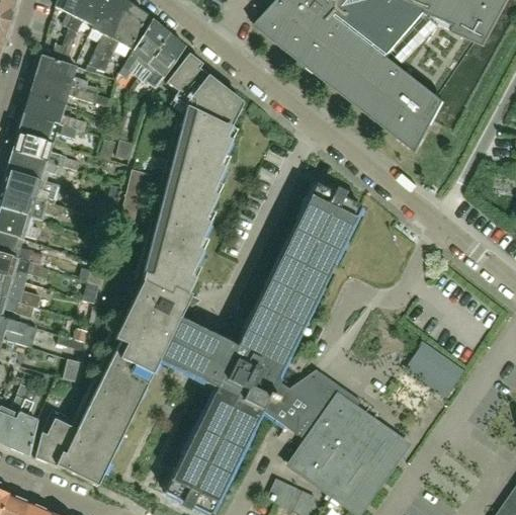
[(0,0),(0,17),(9,20),(15,0),(0,0)]
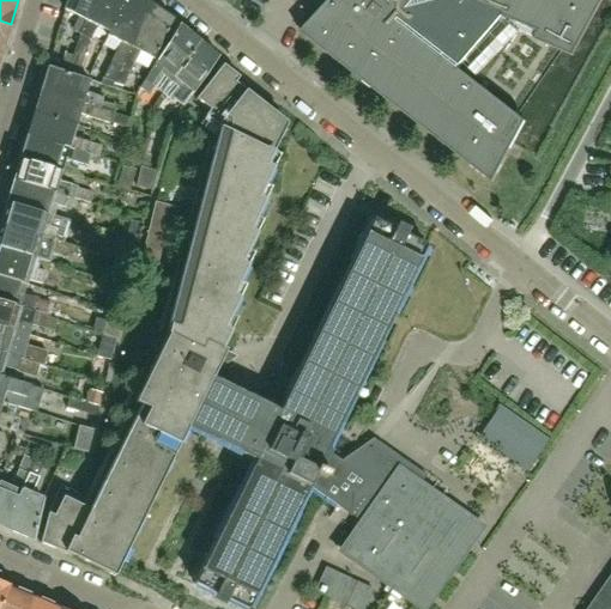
[(80,31),(95,0),(68,0),(66,7),(79,14),(74,23),(78,24),(76,29),(80,31)]
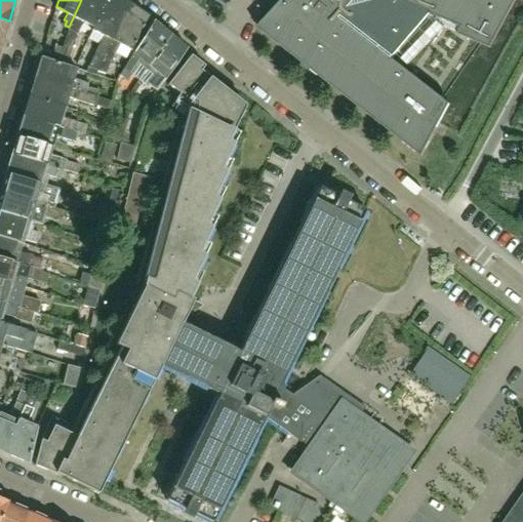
[(93,26),(107,0),(81,0),(69,27),(61,54),(70,56),(81,19),(93,26)]
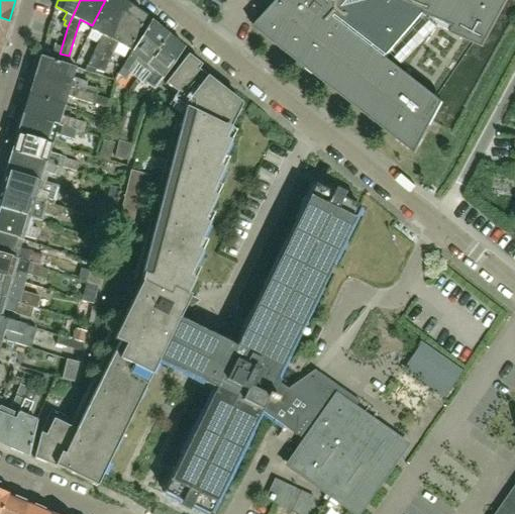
[(98,67),(128,1),(127,0),(105,0),(92,25),(91,26),(105,33),(98,46),(87,69),(95,73),(98,67)]
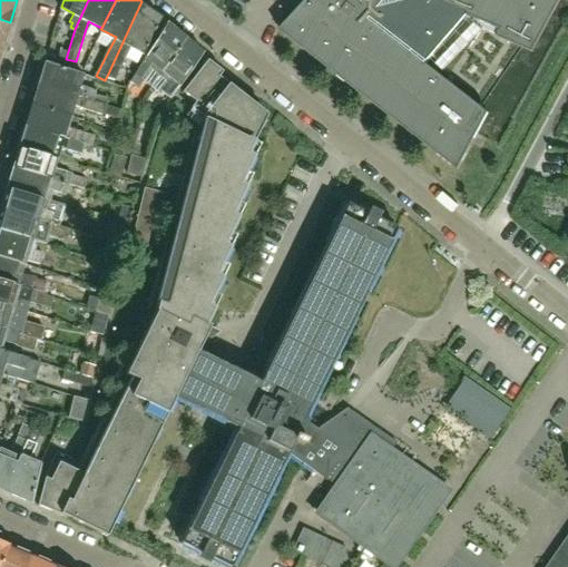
[(483,105),(371,17),(387,0),(438,0),(503,28),(499,35),(524,46),(535,50),(560,0),(306,0),(281,28),(460,167),(481,129),(490,110),(483,105)]
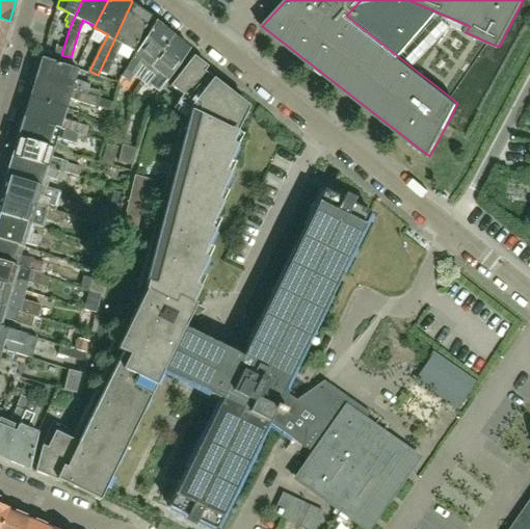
[(134,48),(151,15),(152,15),(150,14),(150,15),(137,6),(138,5),(132,1),(101,69),(109,72),(123,42),(134,48)]
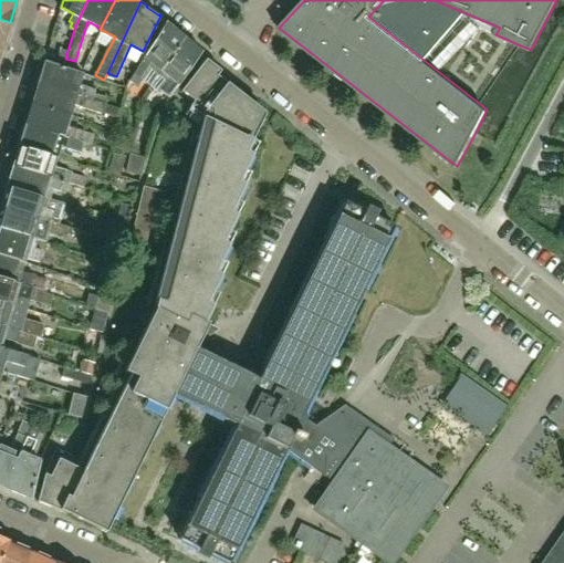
[(6,39),(10,22),(0,19),(0,44),(3,45),(6,39)]
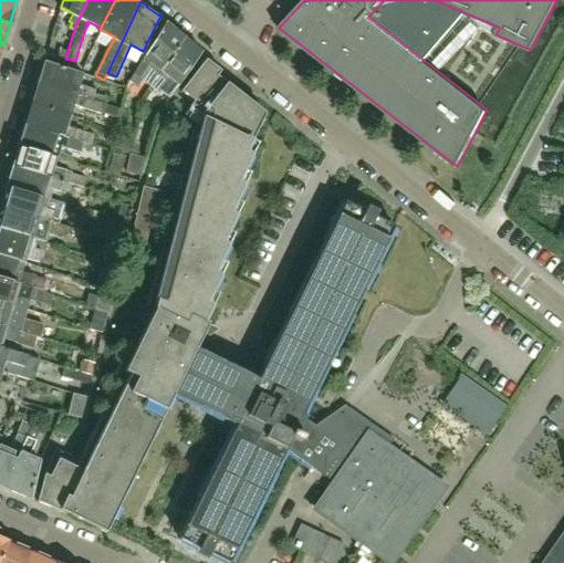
[(152,85),(185,35),(167,20),(167,21),(146,53),(135,72),(131,79),(139,84),(143,77),(152,85)]
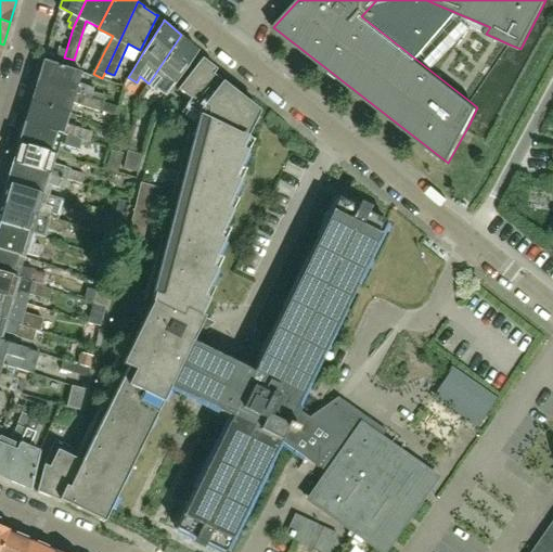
[(167,94),(187,67),(200,49),(198,48),(198,49),(181,35),(149,84),(157,90),(158,88),(162,91),(166,93),(167,94)]
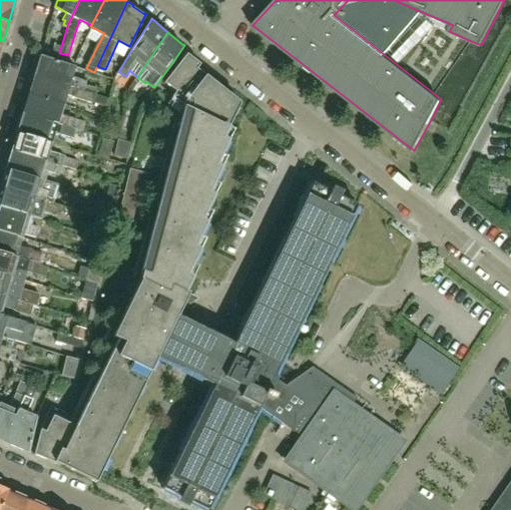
[(56,460),(97,480),(98,478),(104,466),(110,454),(105,452),(109,442),(114,445),(122,429),(117,427),(122,418),(127,420),(134,405),(129,402),(134,393),(139,395),(146,380),(141,377),(146,368),(151,370),(158,356),(179,314),(181,308),(184,303),(188,294),(189,291),(186,290),(193,276),(188,273),(200,247),(195,245),(207,220),(202,218),(214,193),(209,190),(221,166),(216,163),(229,138),(224,136),(234,114),(229,111),(236,97),(200,68),(197,66),(201,62),(187,52),(165,80),(177,89),(172,95),(185,105),(141,278),(142,278),(114,335),(119,337),(76,425),(54,414),(46,430),(42,428),(41,428),(35,452),(56,461),(56,460)]
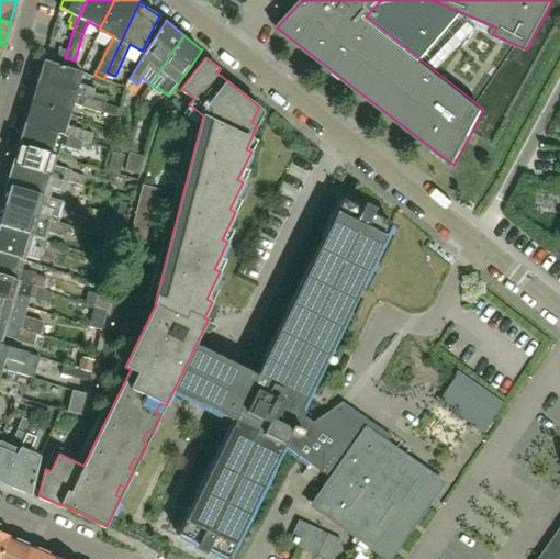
[(80,81),(84,71),(45,59),(40,80),(105,100),(108,94),(94,90),(96,87),(80,81)]
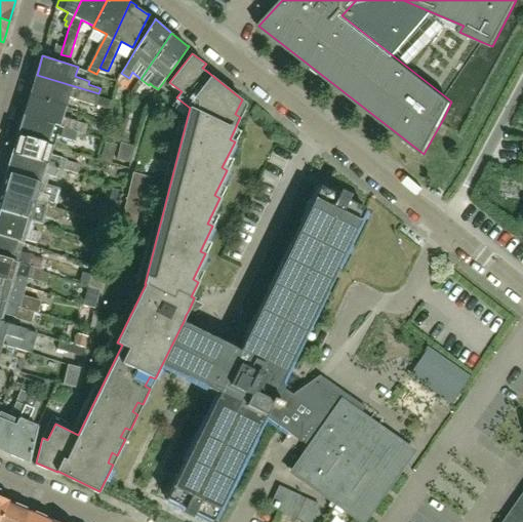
[(98,93),(37,75),(31,94),(66,105),(69,96),(95,105),(95,104),(109,108),(112,99),(98,95),(98,93)]
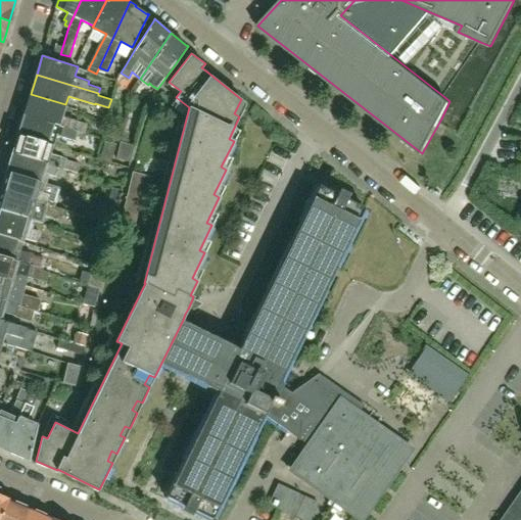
[(27,108),(25,113),(86,132),(88,124),(62,115),(65,104),(31,94),(27,108)]
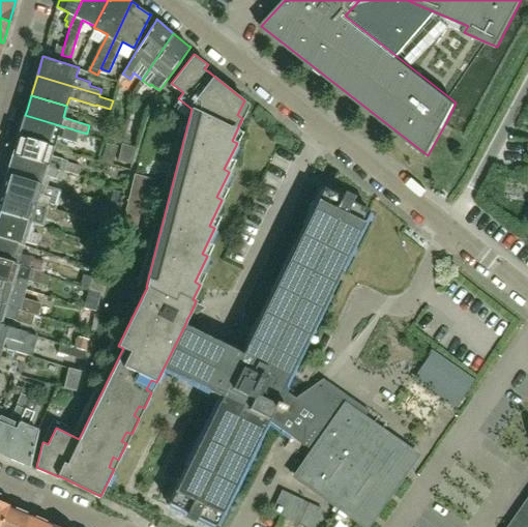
[(87,134),(25,115),(19,135),(55,145),(57,137),(76,142),(78,137),(88,140),(89,135),(87,134)]
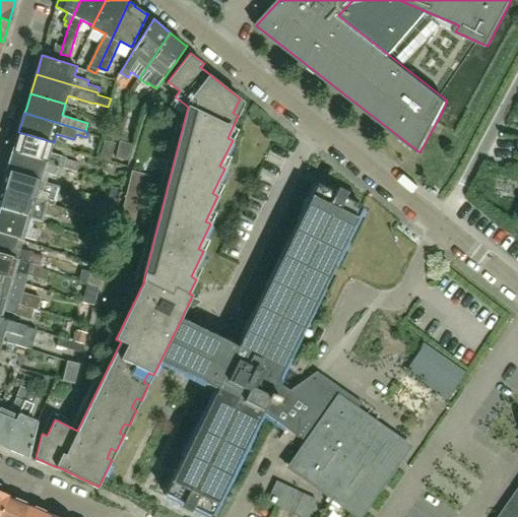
[(18,132),(12,151),(63,167),(77,171),(80,162),(51,152),(54,142),(18,132)]
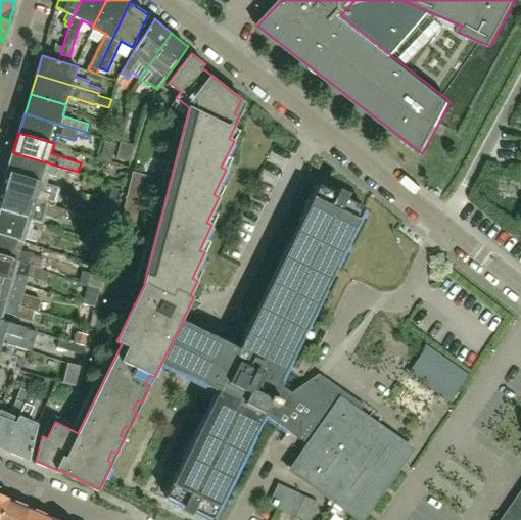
[(115,157),(120,145),(106,140),(102,152),(115,157)]
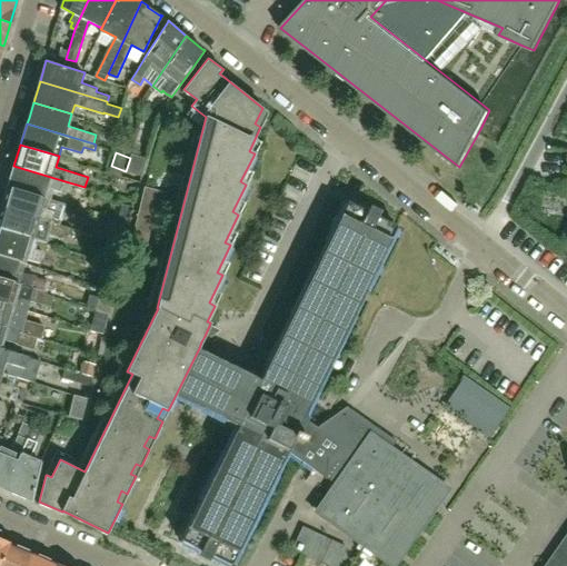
[(148,156),(135,152),(129,168),(143,172),(148,156)]
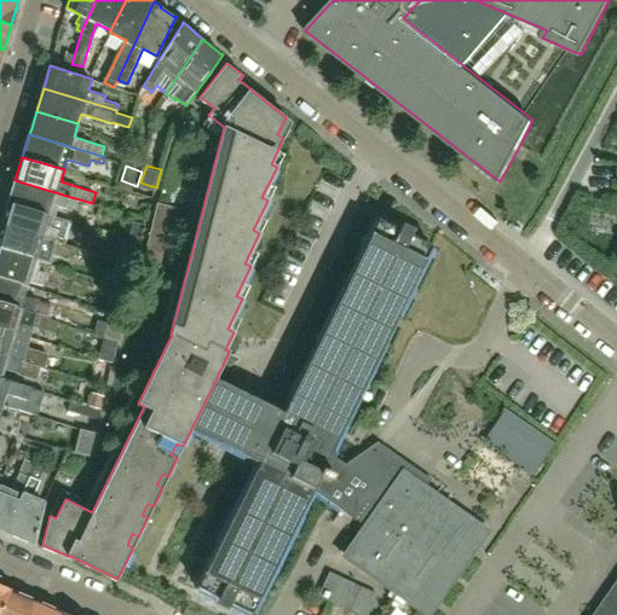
[(52,204),(71,210),(75,198),(15,180),(7,204),(50,216),(52,204)]
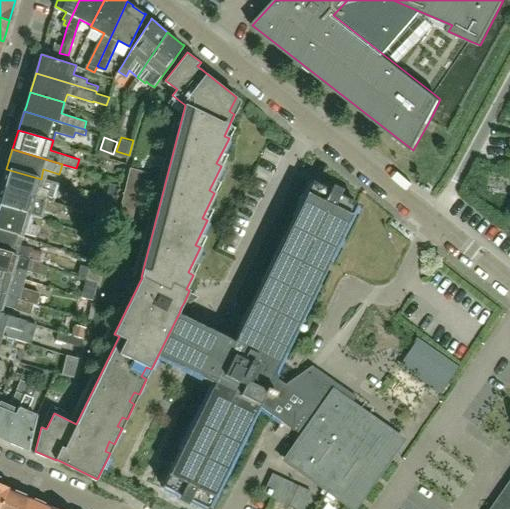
[(139,223),(151,172),(131,166),(118,218),(139,223)]
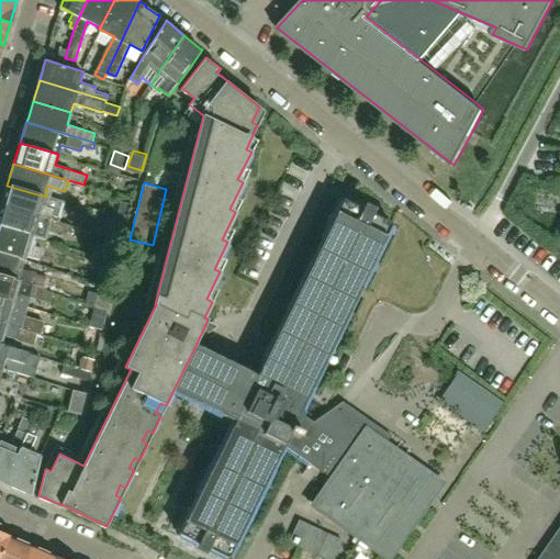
[(59,222),(66,200),(45,194),(45,197),(7,186),(0,207),(55,222),(56,221),(59,222)]
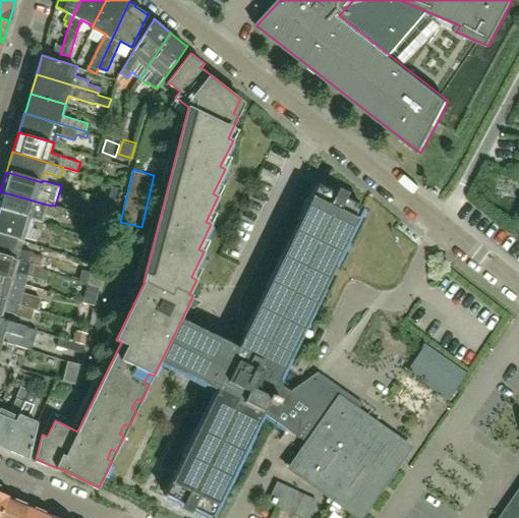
[(287,468),(358,517),(363,517),(414,445),(360,407),(362,403),(338,385),(319,369),(306,379),(292,389),(279,380),(311,312),(336,263),(364,207),(318,183),(238,346),(182,319),(161,361),(177,369),(218,389),(166,494),(212,517),(263,412),(305,441),(287,468)]
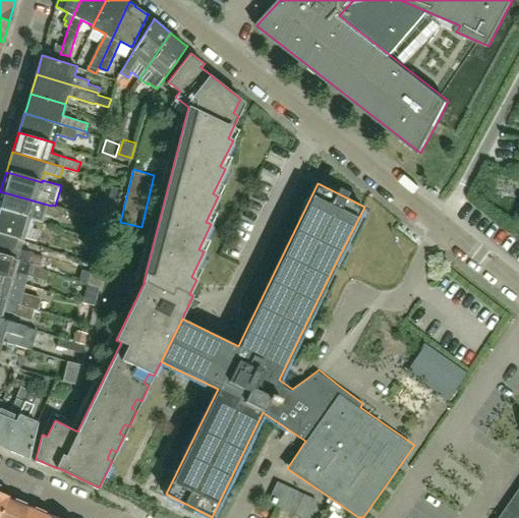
[(63,212),(64,209),(52,205),(51,206),(0,191),(0,212),(30,221),(31,218),(43,222),(46,212),(56,215),(63,212)]
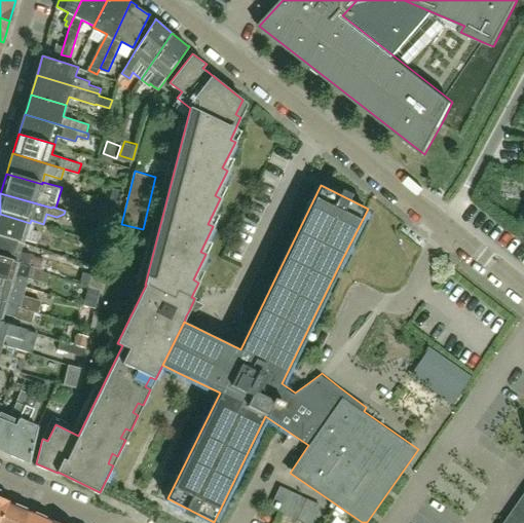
[(119,203),(109,201),(105,220),(115,222),(119,203)]
